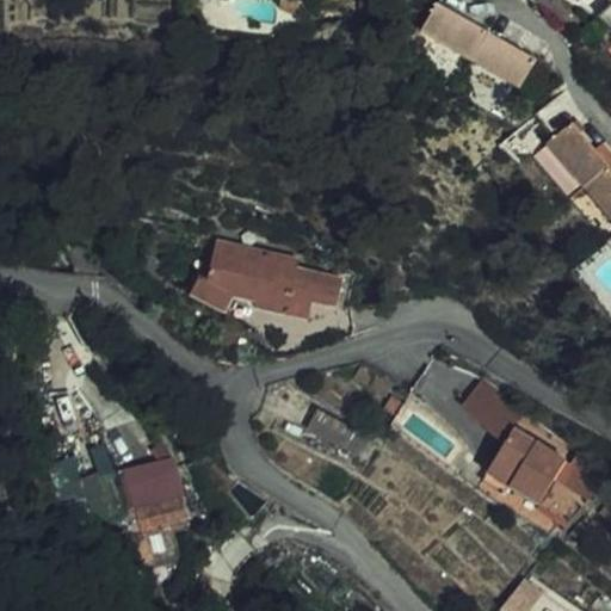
[(537,59),(439,4),(421,35),(520,90),(537,59)]
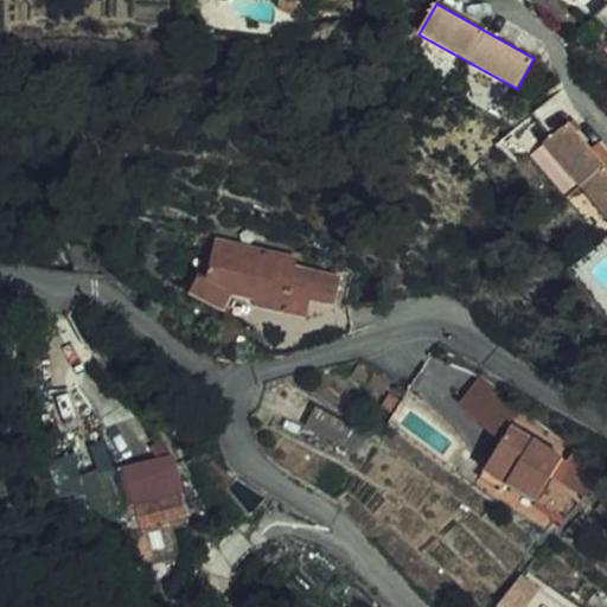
[(538,134),(606,215),(606,166),(562,114),(538,134)]
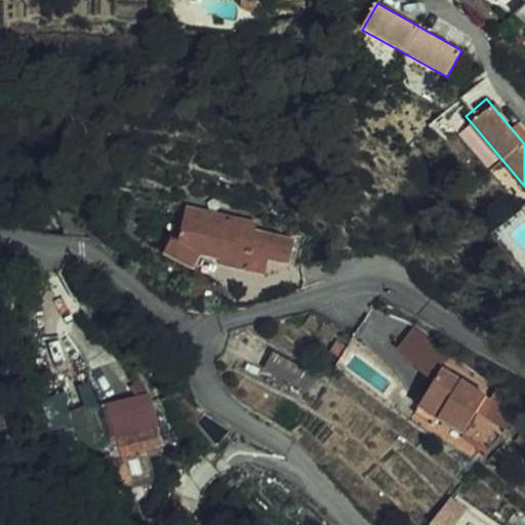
[(452,127),(524,211),(524,186),(466,116),(452,127)]
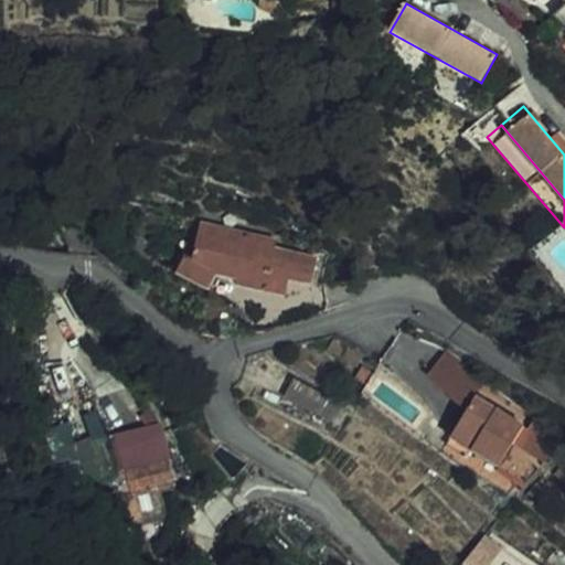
[(275,260),(278,252),(203,228),(192,264),(184,263),(172,278),(201,300),(214,281),(234,289),(233,292),(281,308),(288,289),(311,297),(319,275),(275,260)]
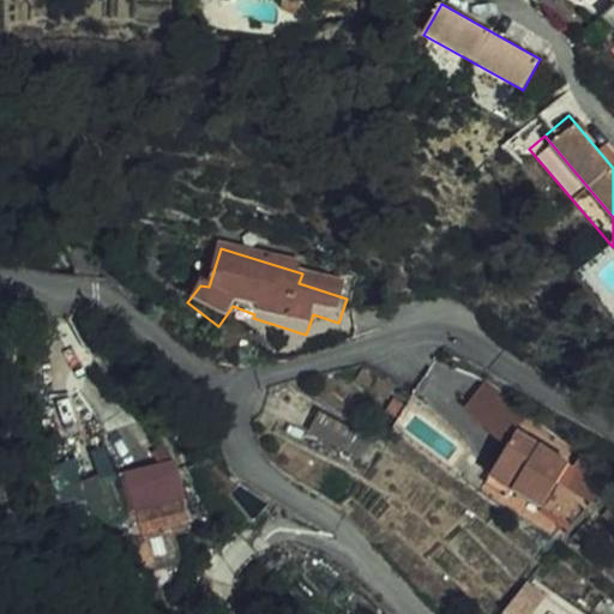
[(483,423),(507,441),(515,431),(525,413),(482,377),(463,401),(483,423)]
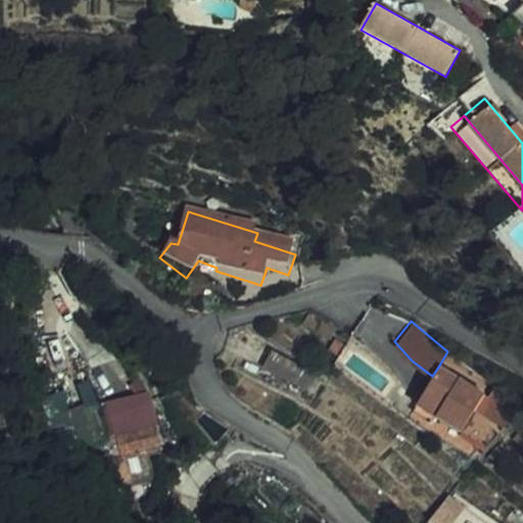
[(271,351),(262,369),(292,385),(301,368),(271,351)]
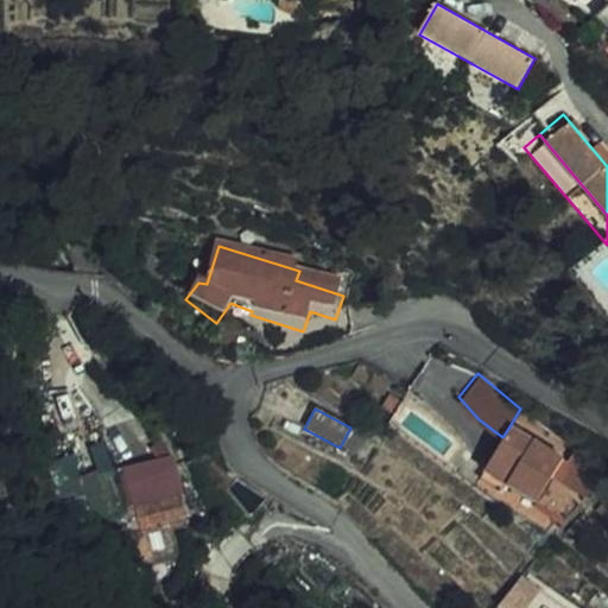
[(549,475),(559,457),(510,426),(502,437),(482,469),(532,500),(549,475)]
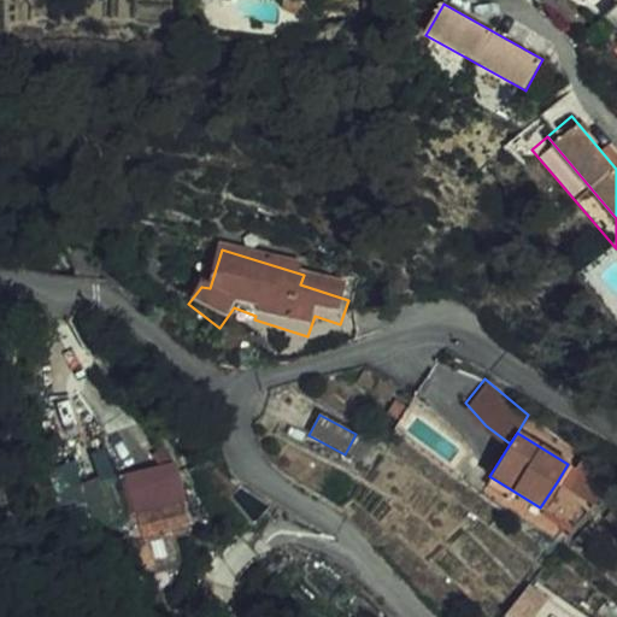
[(365,465),(376,445),(356,434),(345,454),(365,465)]
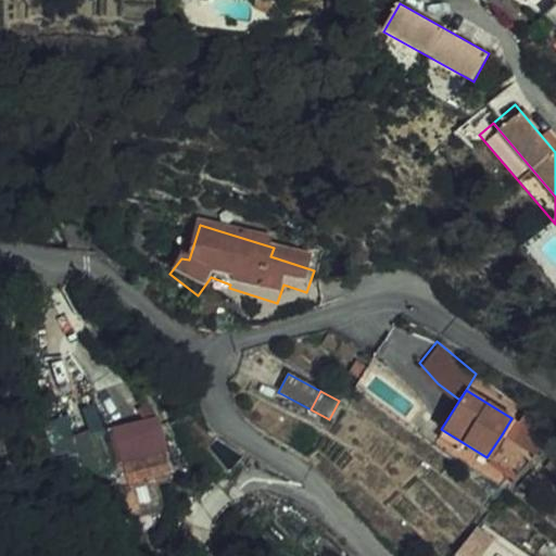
[(518,421),(512,418),(502,434),(518,445),(525,436),(533,441),(540,430),(526,411),(518,421)]
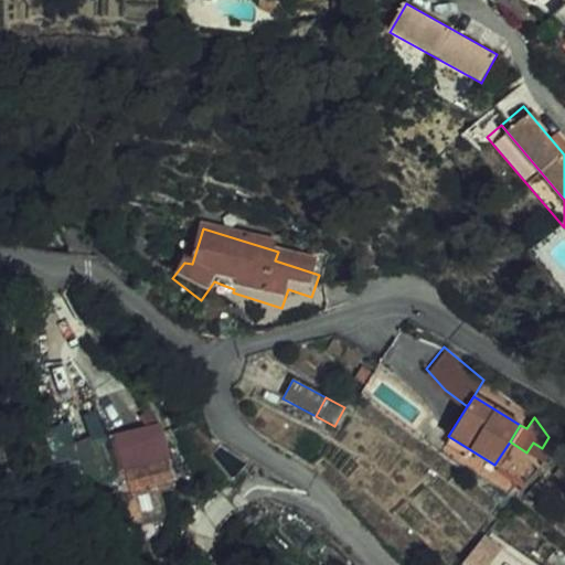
[(123,448),(125,465),(166,457),(161,443),(123,448)]
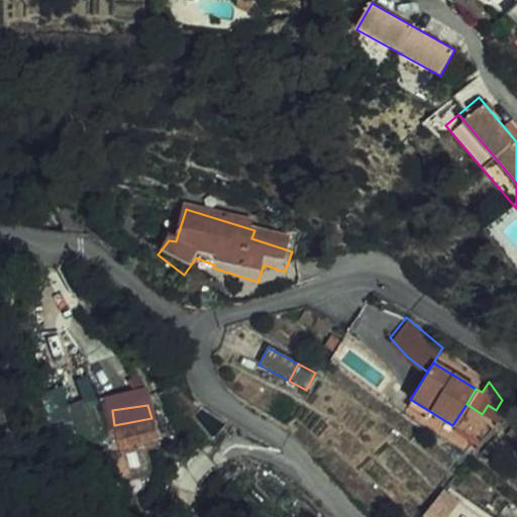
[(151,418),(114,425),(119,445),(156,438),(151,418)]
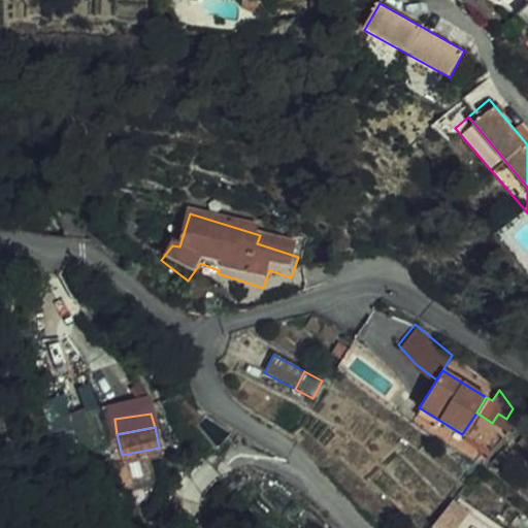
[(155,458),(124,457),(124,485),(155,486),(155,458)]
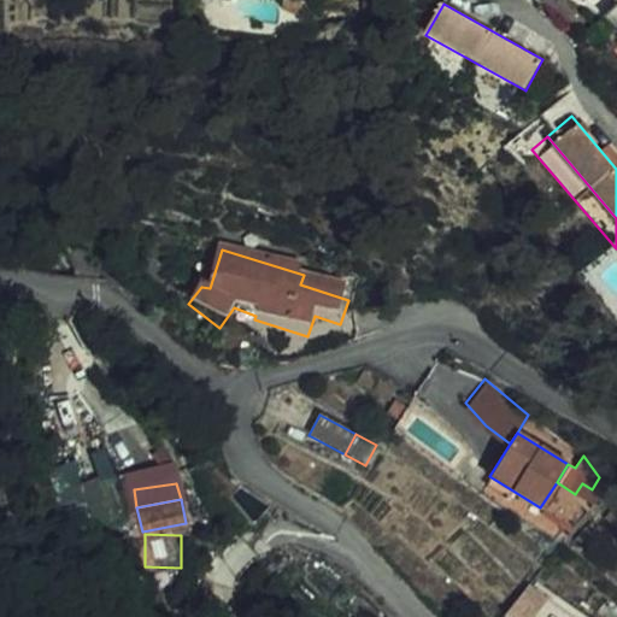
[(507,612),(512,616),(538,616),(551,601),(532,585),(507,612)]
